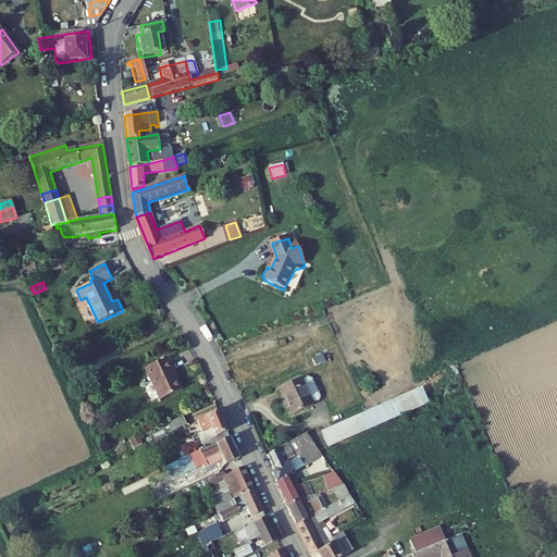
[(174,371),(168,358),(146,368),(160,400),(182,391),(176,379),(174,379),(171,372),(174,371)]
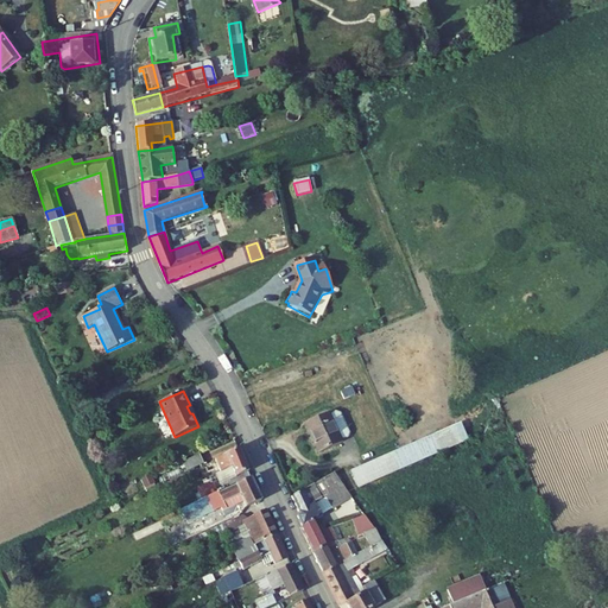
[(328,413),(305,424),(320,454),(342,443),(341,441),(348,438),(349,434),(340,413),(335,412),(329,415),(328,413)]
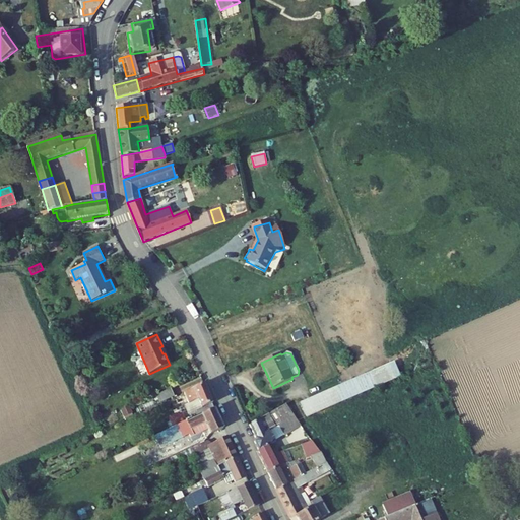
[(394,362),(301,403),(307,417),(400,376),(394,362)]
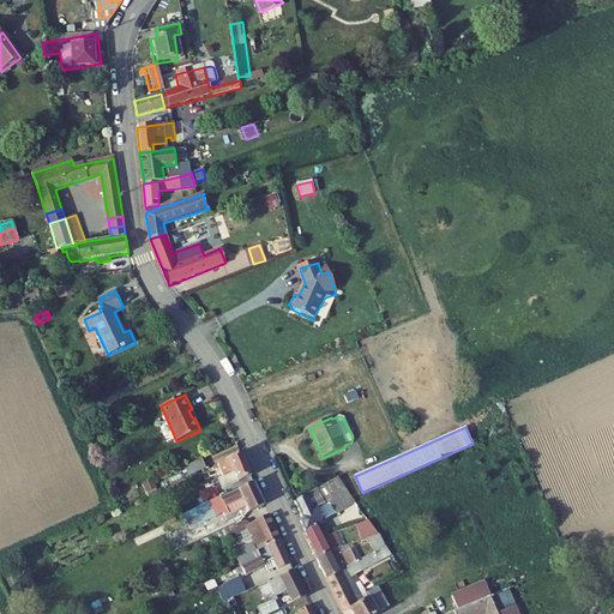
[(252,476),(241,453),(217,464),(223,476),(218,477),(223,489),(230,486),(252,476)]
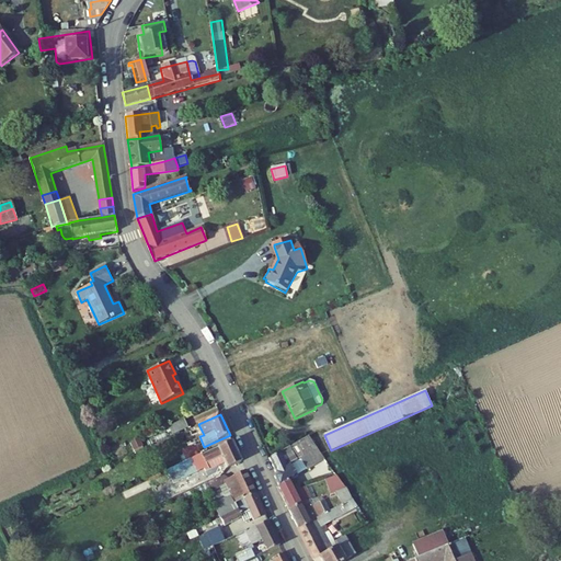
[(189,428),(185,420),(169,427),(173,435),(189,428)]
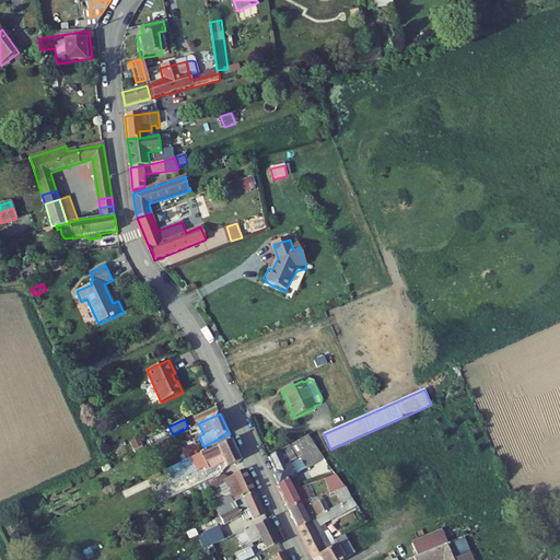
[(230,434),(210,443),(212,447),(231,439),(230,434)]
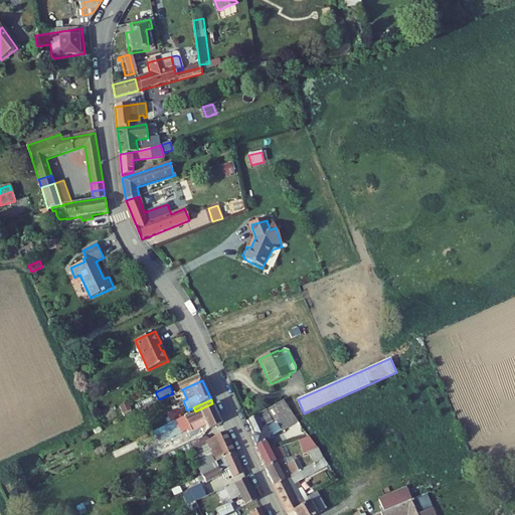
[(284,400),(246,421),(253,435),(252,438),(255,447),(254,447),(254,448),(255,448),(256,447),(266,441),(298,420),(284,400)]
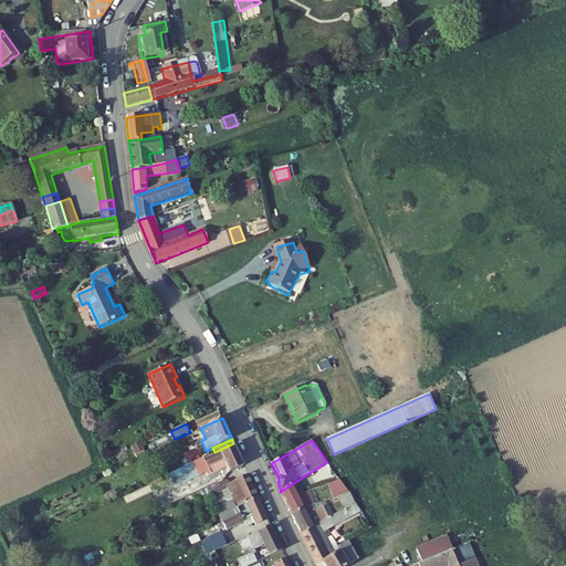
[(200,459),(196,461),(202,474),(207,473),(208,477),(220,470),(227,467),(228,470),(230,473),(244,465),(234,444),(233,443),(215,452),(203,458),(200,459)]
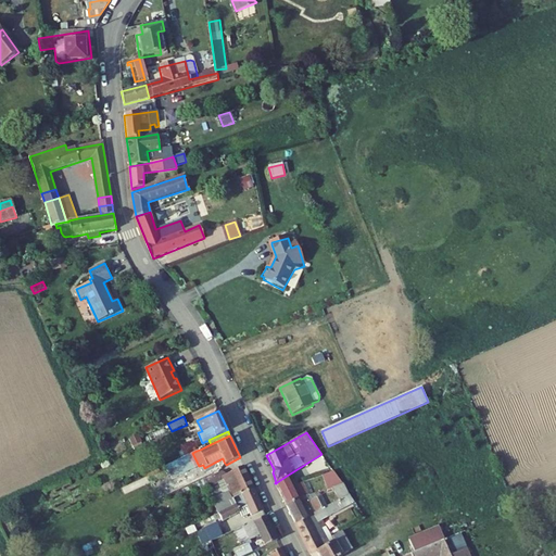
[(192,453),(197,451),(193,443),(192,441),(181,446),(186,456),(192,453)]
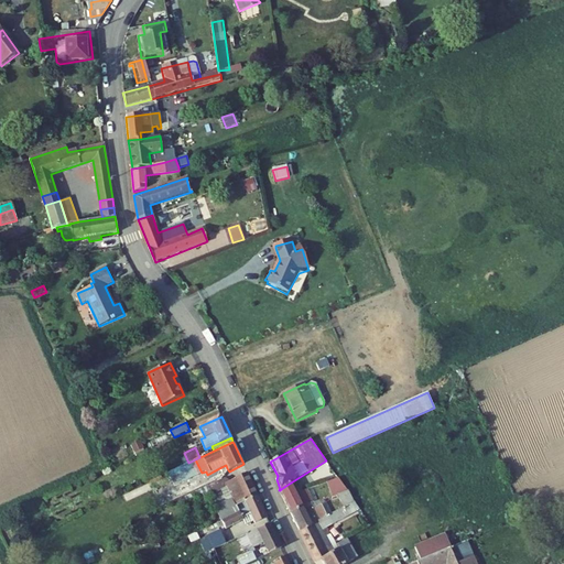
[(174,486),(202,473),(195,459),(188,463),(167,473),(174,486)]
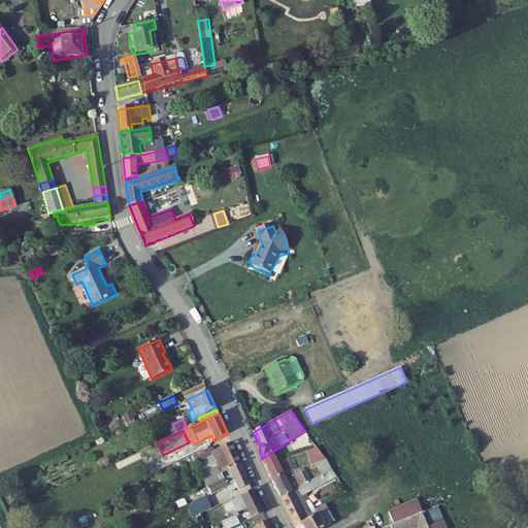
[(208,459),(212,469),(201,475),(206,488),(207,488),(223,480),(220,473),(240,464),(231,442),(220,448),(220,449),(215,451),(213,452),(213,453),(210,454),(211,456),(207,457),(208,459)]
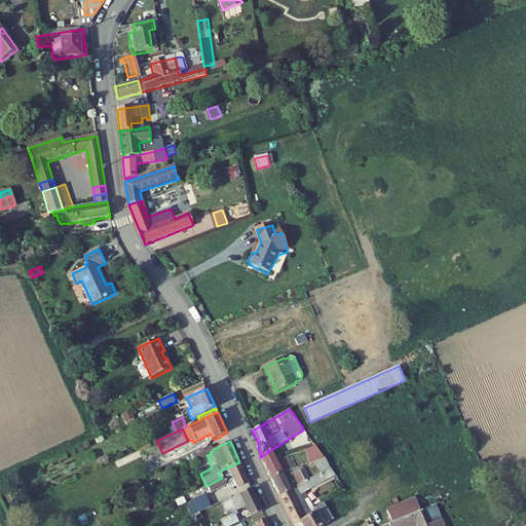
[(315,445),(305,449),(310,463),(315,461),(325,458),(315,445)]
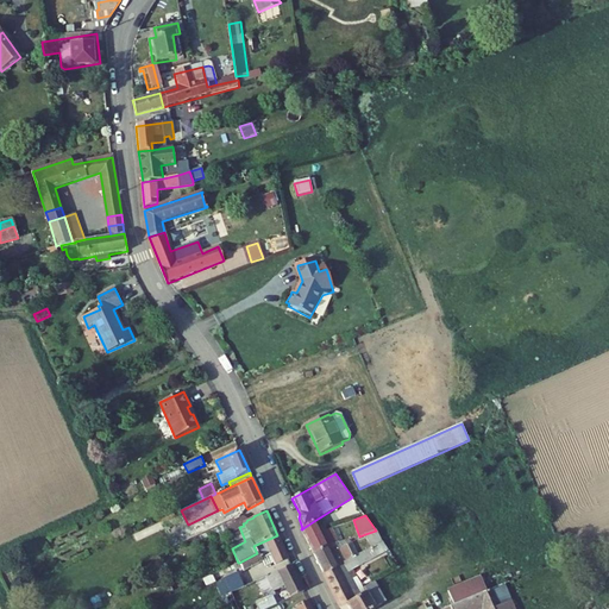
[(240,518),(224,526),(228,535),(240,529),(239,527),(244,526),(243,523),(246,522),(246,521),(248,520),(240,518)]
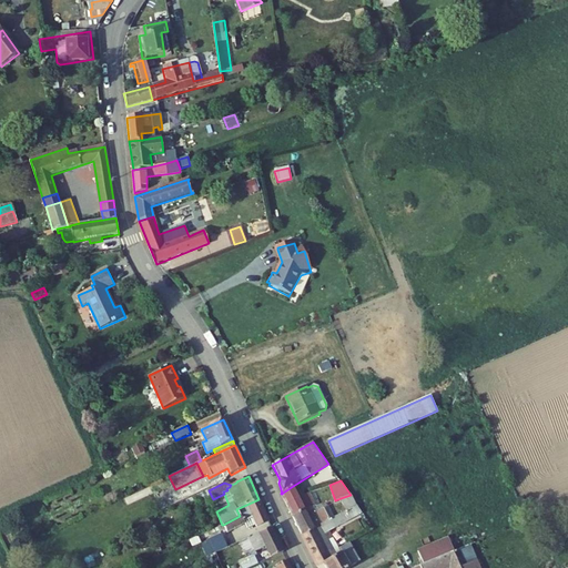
[(283,493),(282,494),(284,498),(295,492),(293,486),(283,493)]
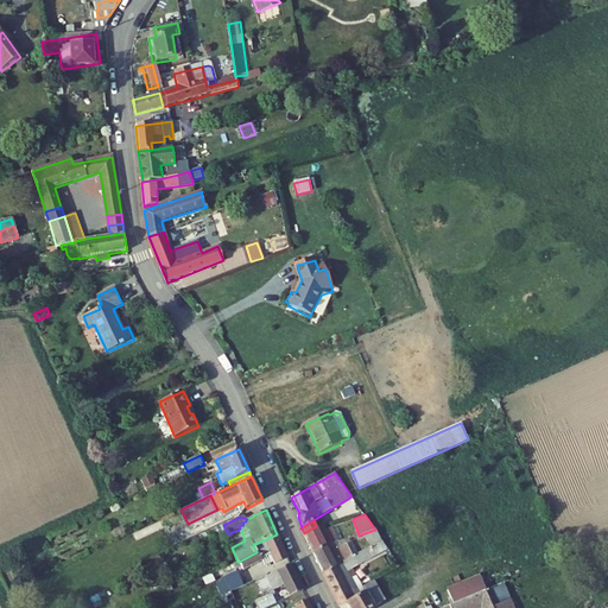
[(228,534),(223,525),(200,536),(202,540),(208,538),(210,543),(228,534)]
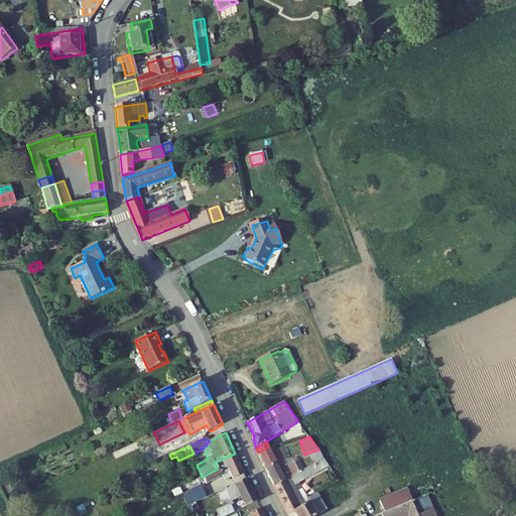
[(268,446),(258,453),(266,470),(279,462),(281,462),(276,449),(275,449),(274,445),(269,448),(268,446)]
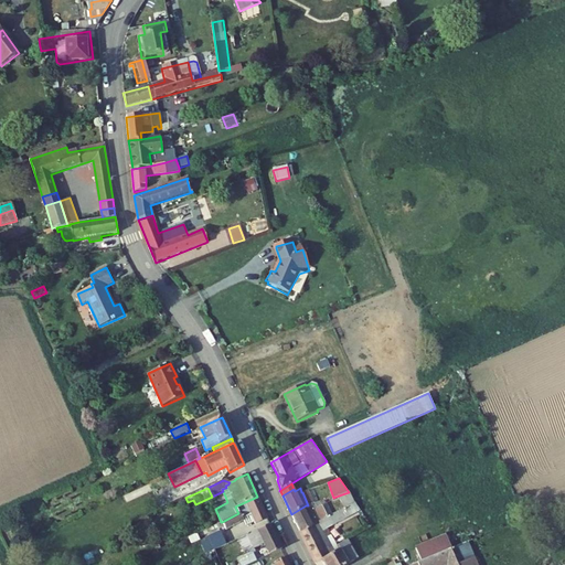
[(302,492),(308,505),(312,504),(315,503),(308,490),(302,492)]
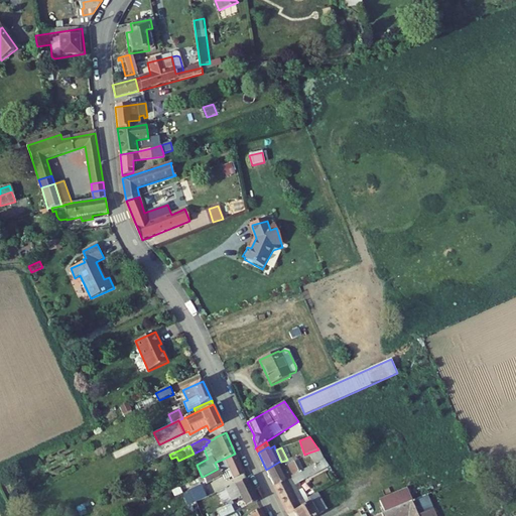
[(324,460),(318,449),(309,453),(315,464),(324,460)]
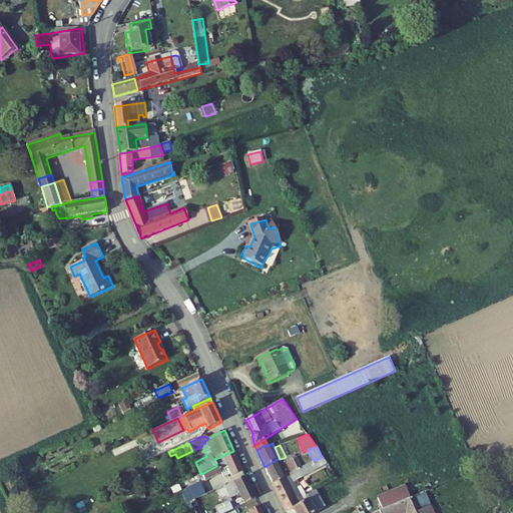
[(232,477),(243,472),(233,451),(213,460),(216,466),(201,474),(203,478),(205,481),(221,473),(223,477),(231,474),(232,477)]
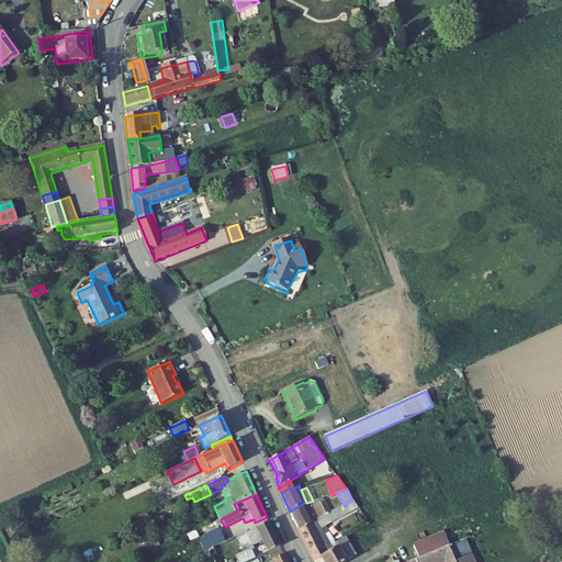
[(321,558),(334,550),(325,534),(324,535),(321,528),(327,525),(358,507),(353,499),(352,501),(344,505),(326,515),(298,529),(314,561),(321,558)]
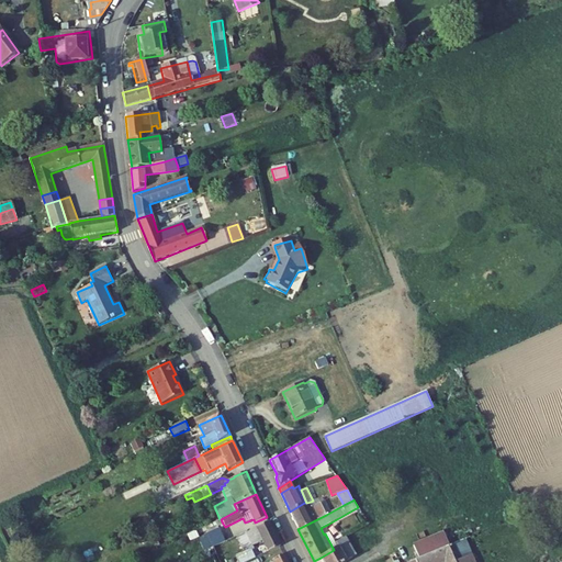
[(313,506),(311,502),(306,503),(304,503),(290,512),(298,529),(326,515),(319,503),(313,506)]
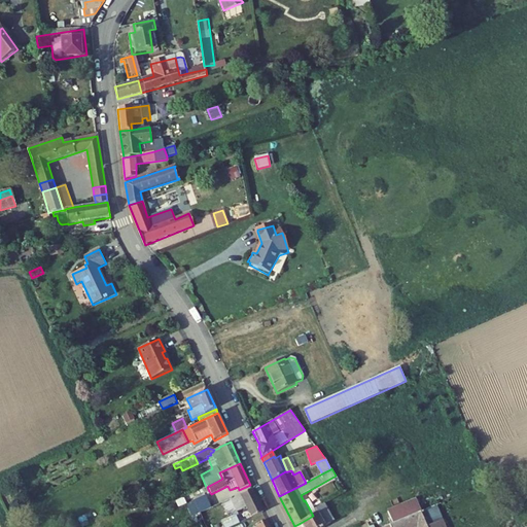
[(252,489),(231,499),(237,512),(247,507),(249,510),(252,518),(264,513),(252,489)]
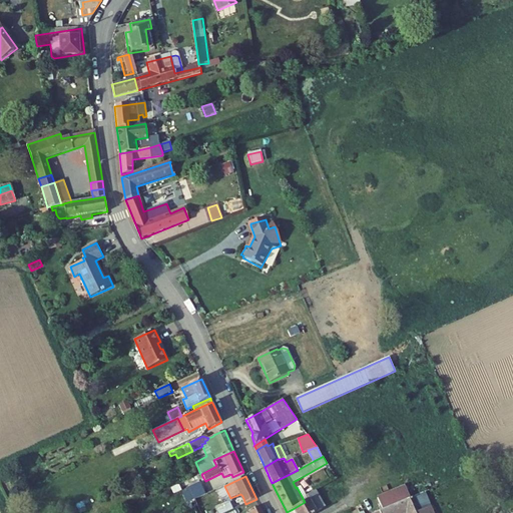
[(299,479),(293,482),(296,488),(297,487),(305,502),(310,499),(307,495),(299,479)]
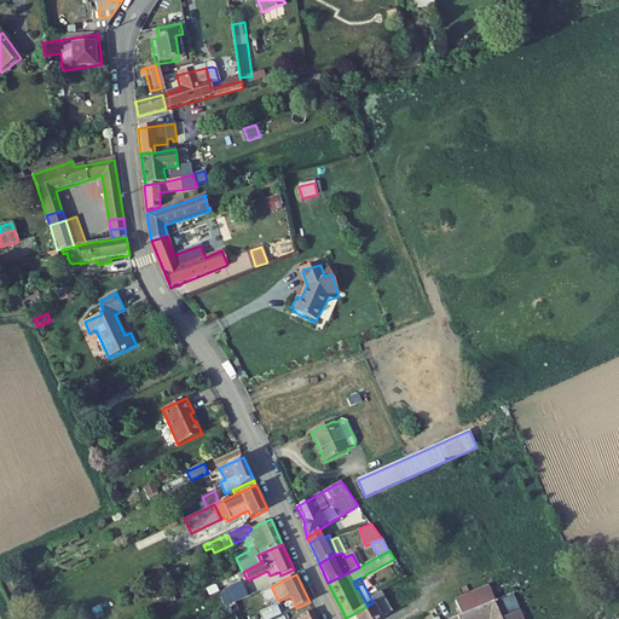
[(227,584),(226,579),(214,584),(217,590),(227,586),(227,584)]
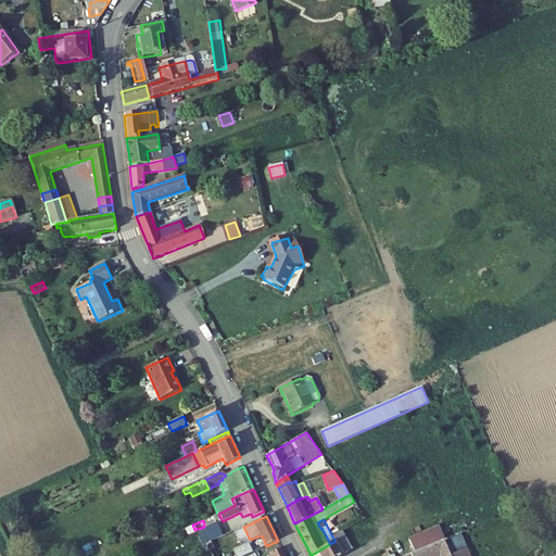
[(202,545),(223,535),(217,523),(205,529),(199,536),(202,545)]
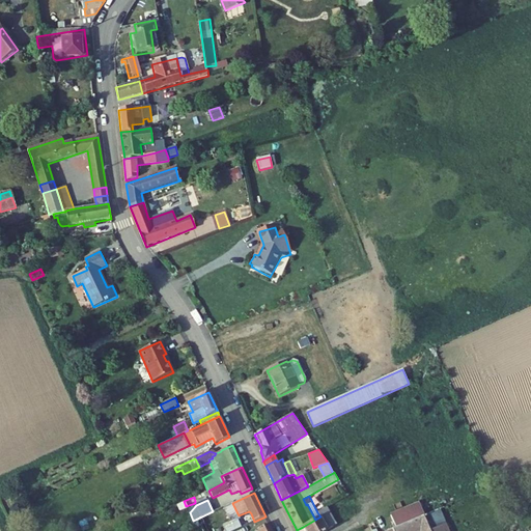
[(419,503),(402,510),(408,523),(424,515),(419,503)]
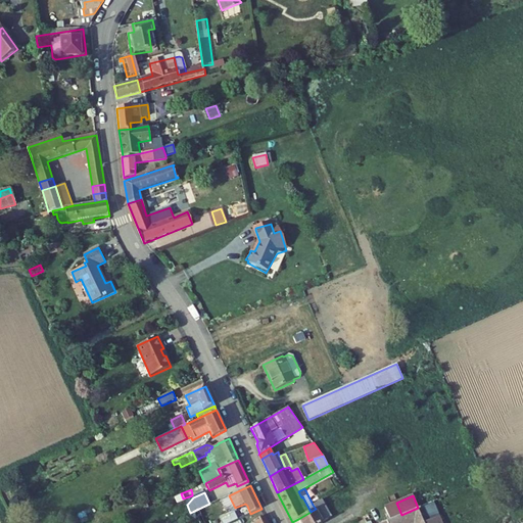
[(414,522),(417,522),(440,522),(432,503),(437,501),(437,500),(418,508),(401,515),(390,520),(386,521),(387,522),(414,522)]
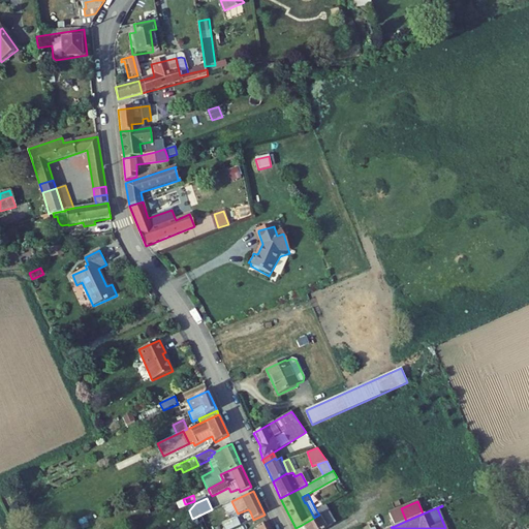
[(316,510),(319,515),(314,518),(302,525),(303,528),(325,528),(335,523),(325,506),(316,510)]
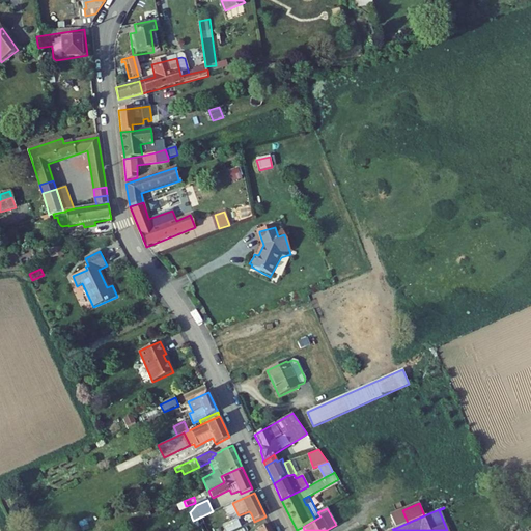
[(391,515),(396,528),(408,523),(402,510),(391,515)]
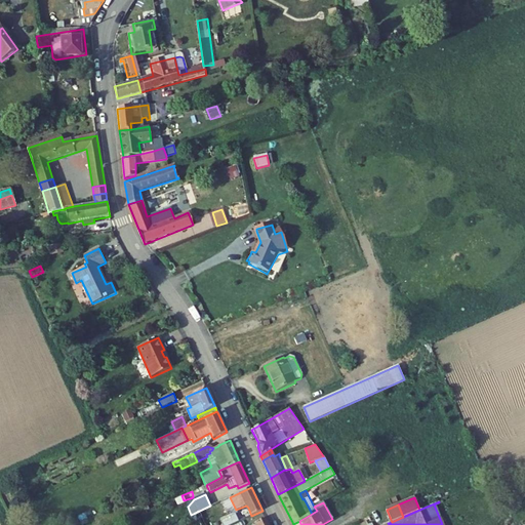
[(224,524),(230,524),(239,521),(234,511),(231,513),(232,515),(221,519),(224,524)]
